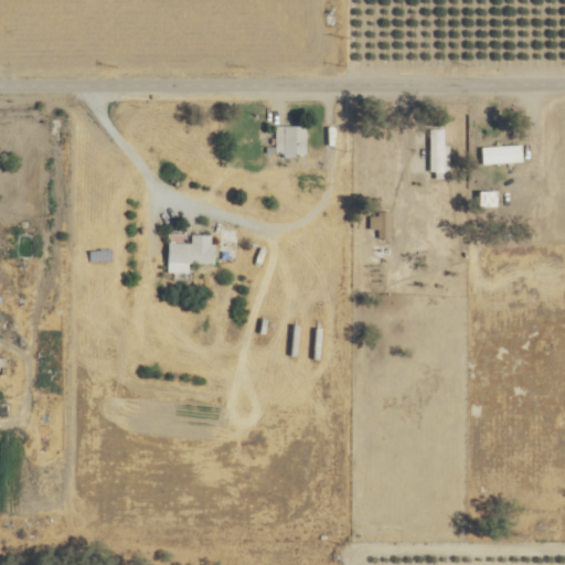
[(307,125),(276,124),(275,153),(306,155),(307,125)]
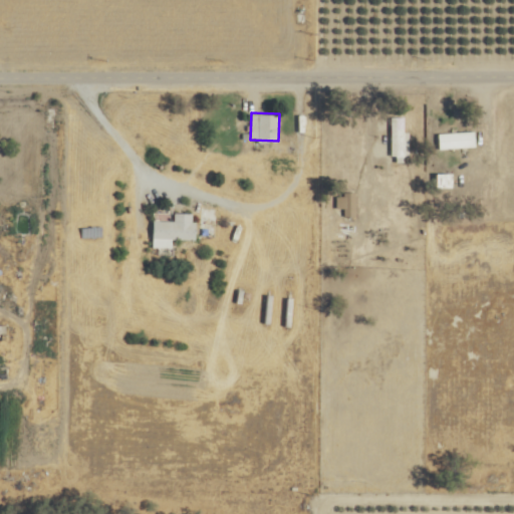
[(475,131),(437,132),(438,148),(476,146),(475,131)]
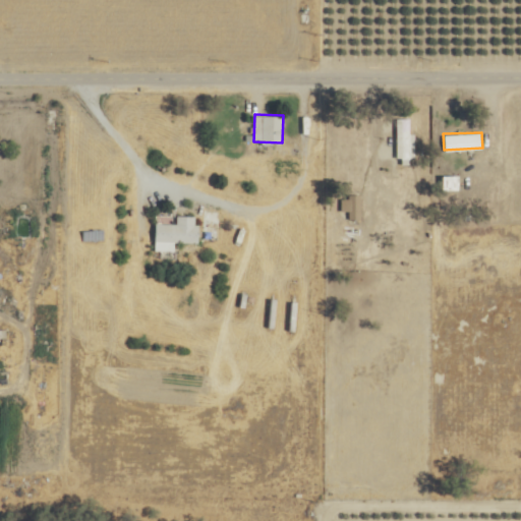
[(459,175),(440,175),(440,188),(459,188),(459,175)]
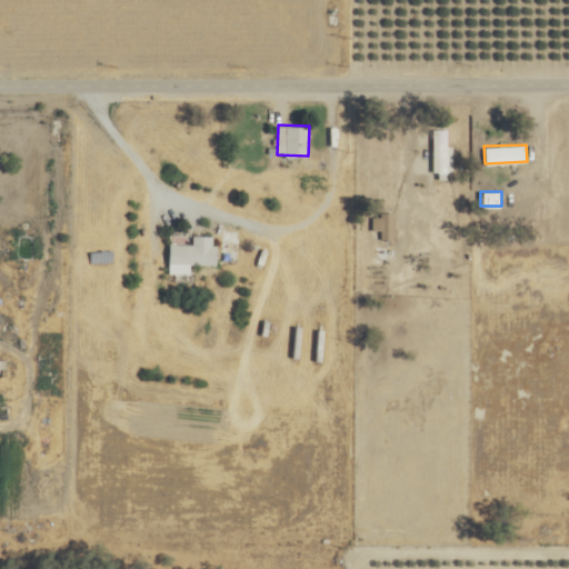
[(380,237),(393,237),(393,215),(371,213),(371,228),(380,228),(380,237)]
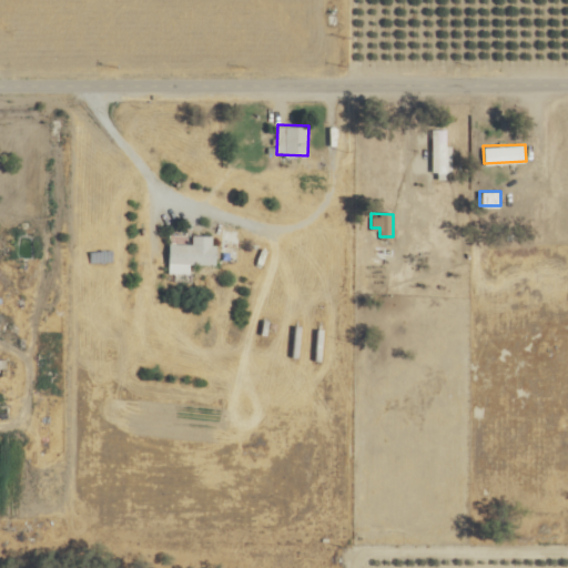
[(216,235),(192,234),(192,243),(170,243),(169,272),(191,273),(191,263),(215,264),(216,235)]
